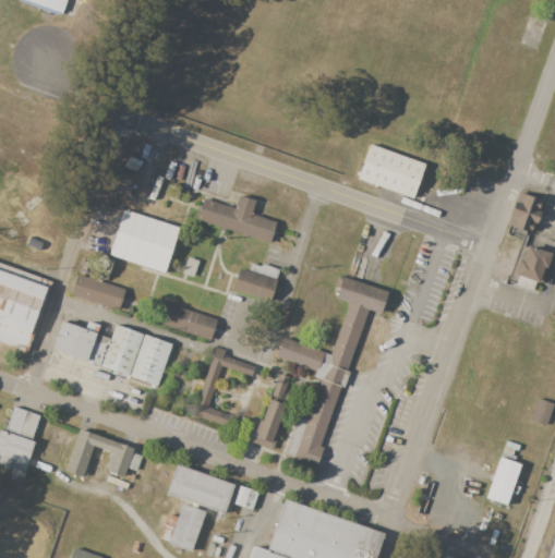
[(19,0),(11,23),(36,32),(21,72),(0,64),(0,83),(31,96),(58,22),(41,15),(45,9),(61,15),(68,0),(19,0)]
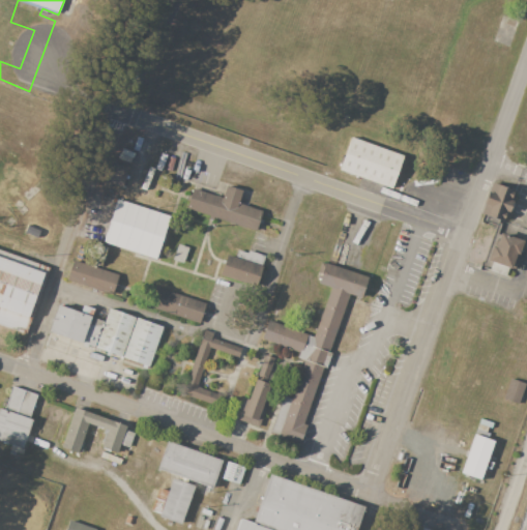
[(354,138),(342,171),(392,189),(405,155),(354,138)]
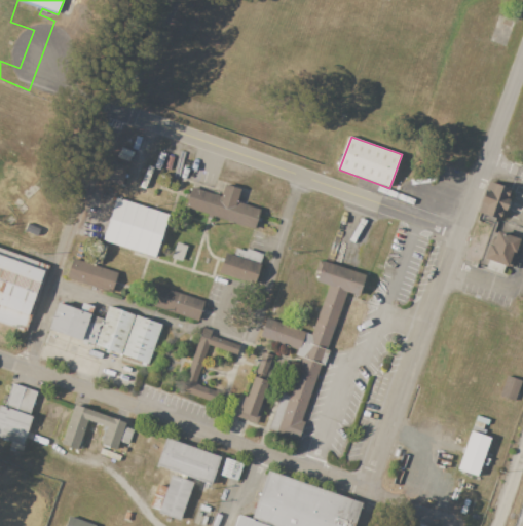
[(124,147),(137,152),(135,156),(122,151),(124,147)]
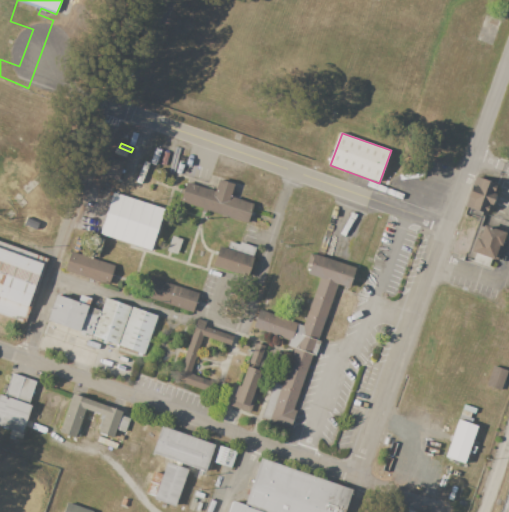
[(159,147),(163,149),(158,165),(153,163),(159,147)]
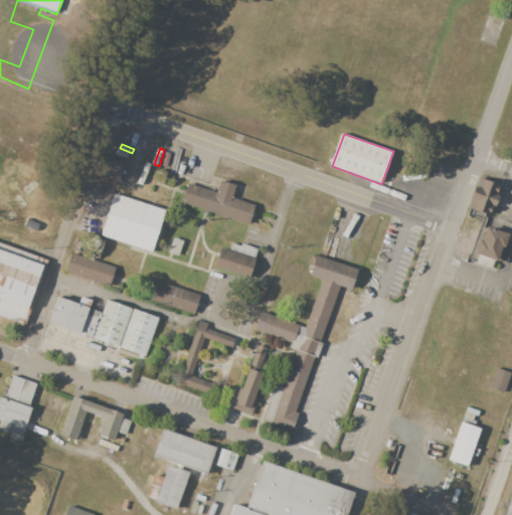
[(119,149),(131,155),(129,159),(117,154),(119,149)]
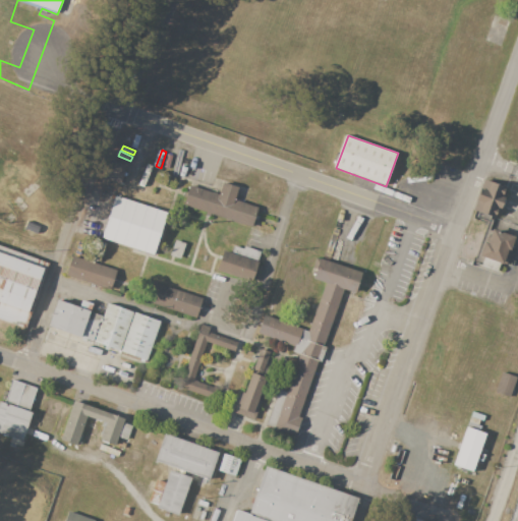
[(127,165),(122,182),(106,177),(111,161),(127,165)]
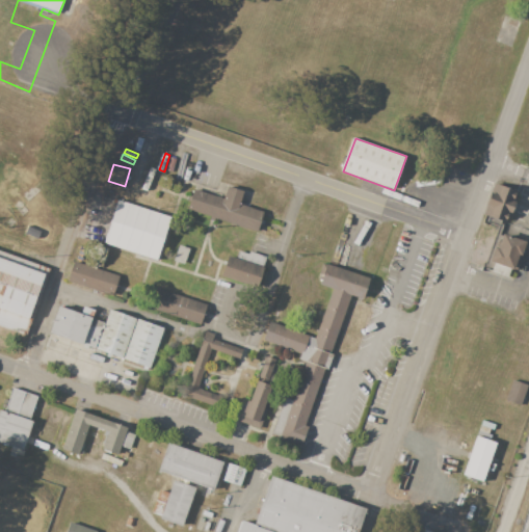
[(140,164),(146,165),(138,188),(133,186),(140,164)]
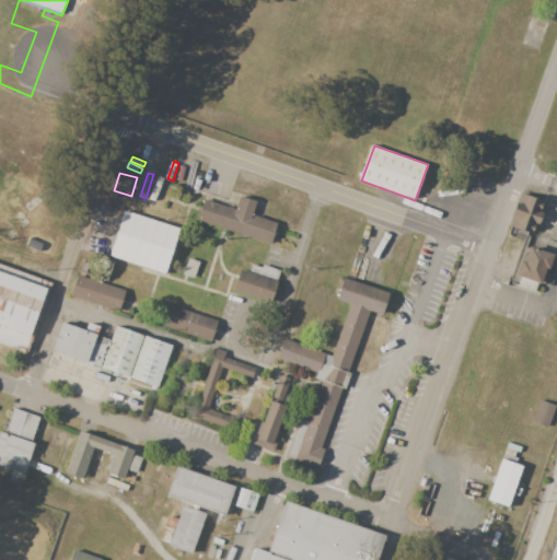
[(161,176),(166,178),(157,201),(151,199),(161,176)]
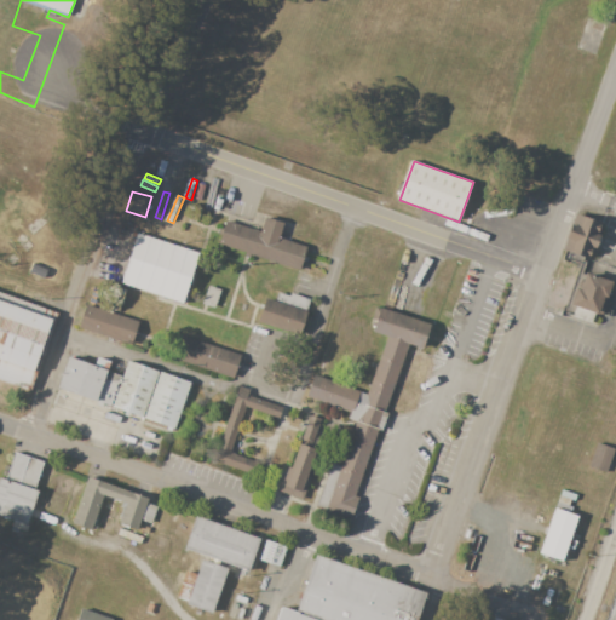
[(581,216),(550,305),(597,321),(610,280),(583,271),(600,223),(581,216)]
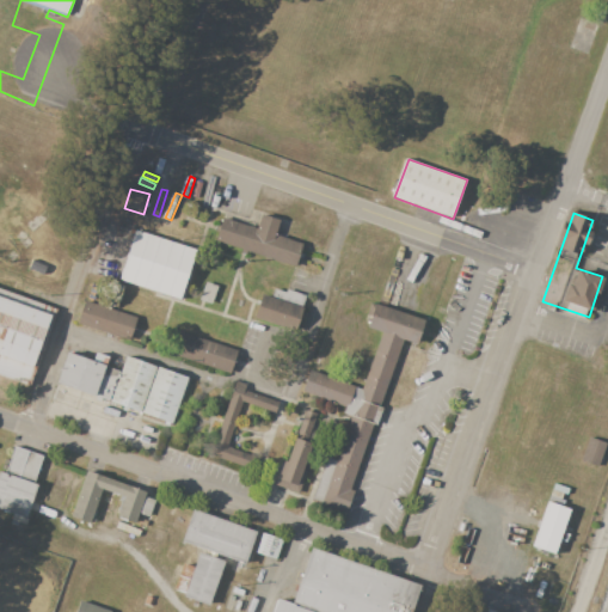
[(226,219),(219,240),(299,267),(307,243),(278,233),(283,221),(264,214),(258,230),(226,219)]
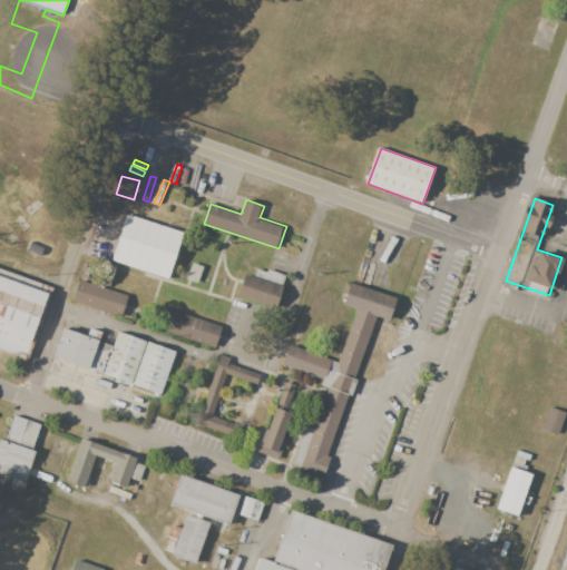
[(128,215),(114,261),(169,277),(184,232),(128,215)]
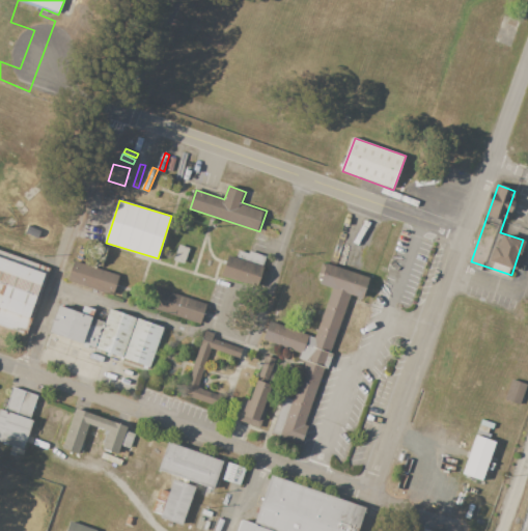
[(223,273),(231,253),(239,256),(242,248),(267,258),(255,286),(223,273)]
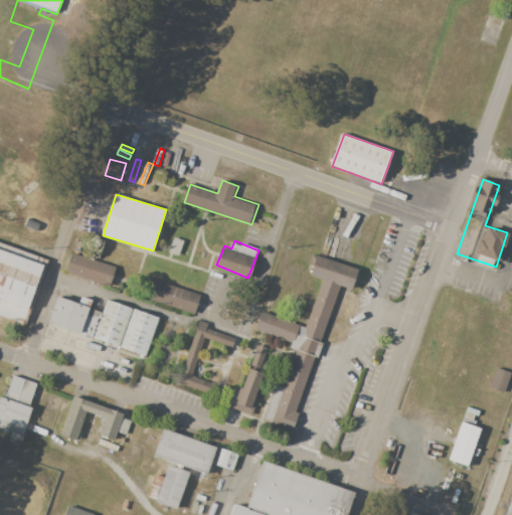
[(0,241),(0,315),(26,325),(50,261),(0,241)]
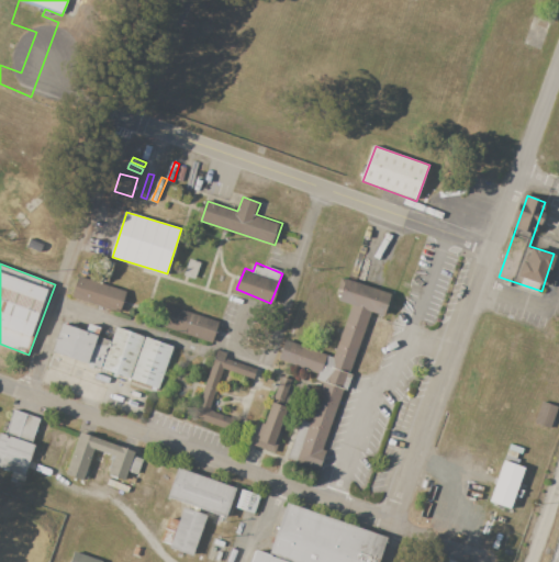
[(82,276),(76,295),(120,311),(126,291),(82,276)]
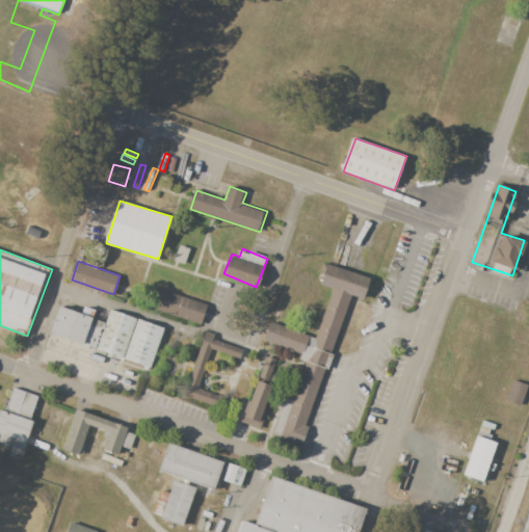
[(328,264),(321,283),(338,289),(320,338),(270,320),(263,340),(303,354),(301,360),(310,363),(295,401),(286,398),(274,432),(303,443),(356,294),(365,297),(371,280),(328,264)]
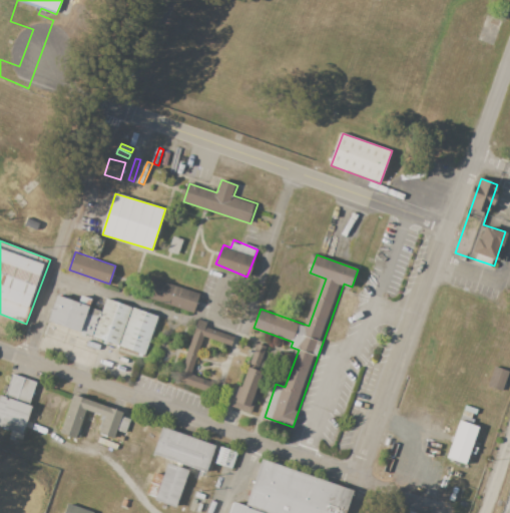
[(148,278),(142,295),(192,313),(198,296),(148,278)]
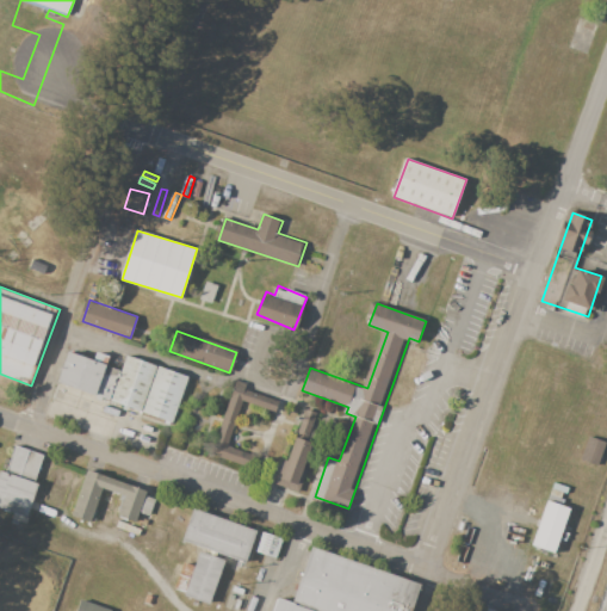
[(69,351),(57,383),(173,424),(190,377),(123,352),(117,369),(69,351)]
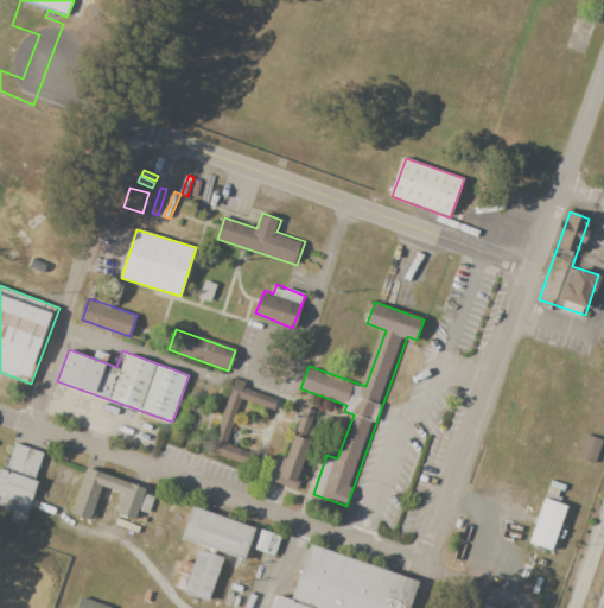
[(210,453),(235,378),(249,382),(247,388),(280,400),(275,412),(239,400),(224,444),(253,454),(249,466),(210,453)]
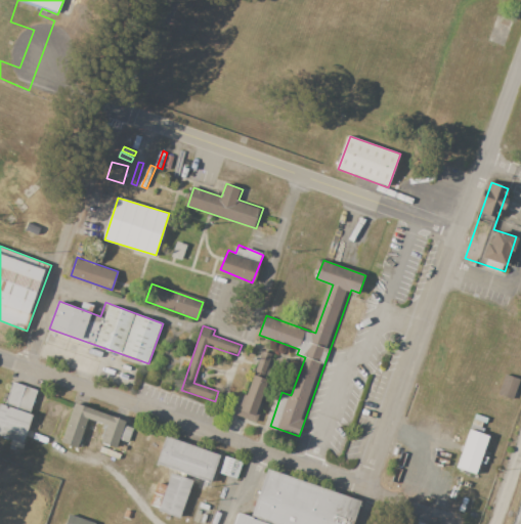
[(263,351),(243,413),(256,419),(277,355),(263,351)]
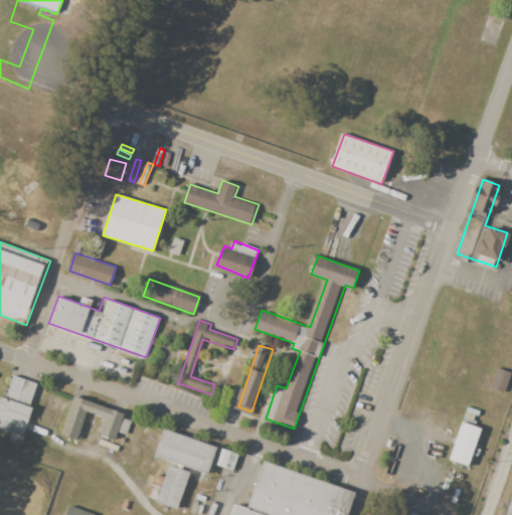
[(498,367),(511,371),(511,382),(508,392),(492,386),(498,367)]
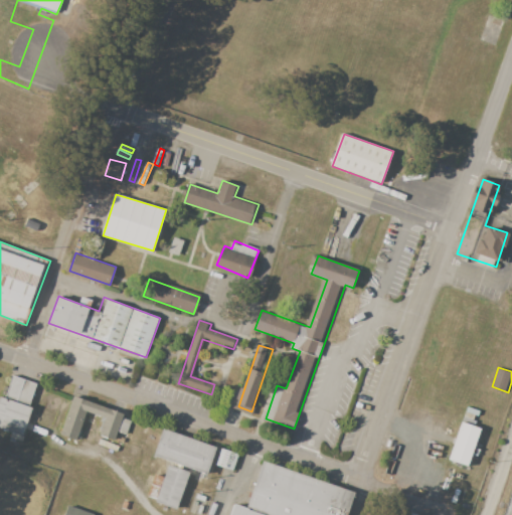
[(16,376),(9,398),(1,396),(0,399),(0,426),(26,436),(35,407),(30,406),(37,382),(16,376)]
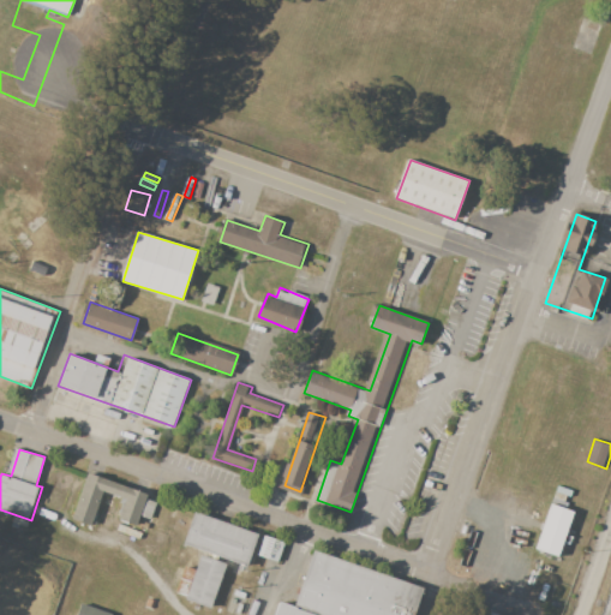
[(89,473),(73,520),(95,527),(107,493),(126,500),(120,519),(135,524),(138,514),(154,519),(161,497),(89,473)]
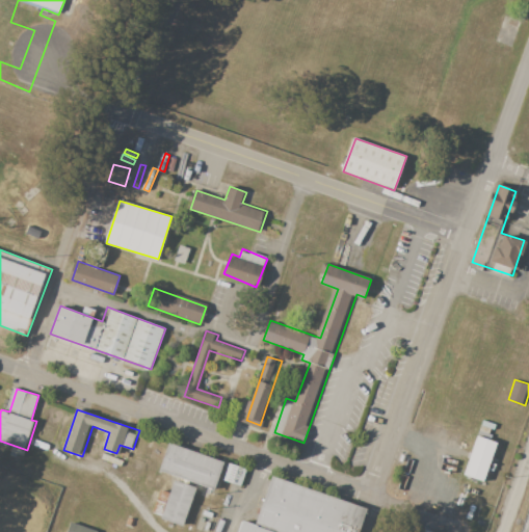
[(478,437),(465,474),(484,481),(498,444),(478,437)]
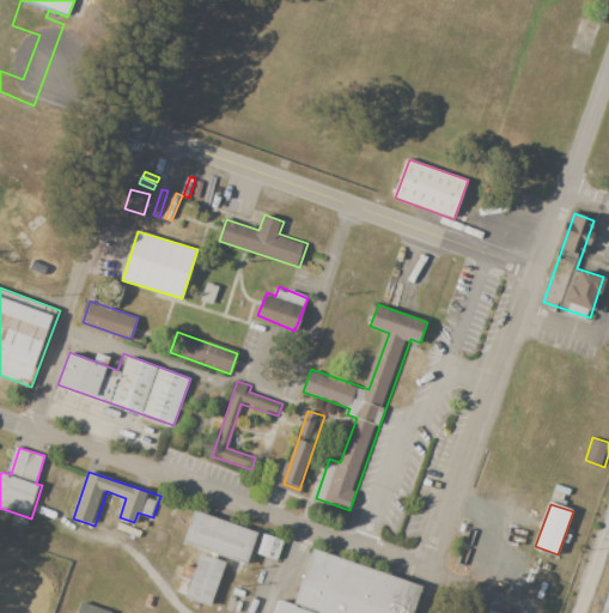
[(44,508),(61,514),(60,520),(43,514),(44,508)]
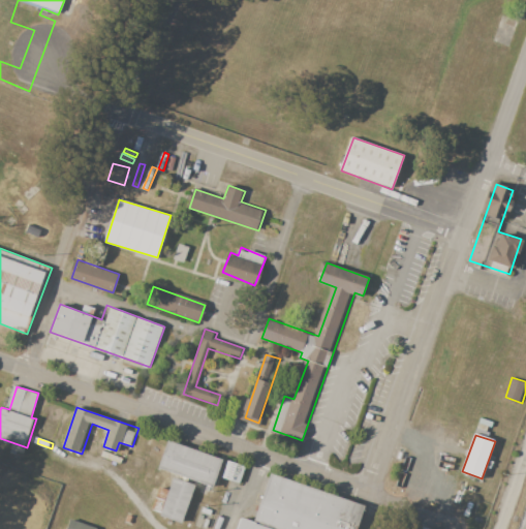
[(168,441),(159,470),(213,488),(222,459),(168,441)]
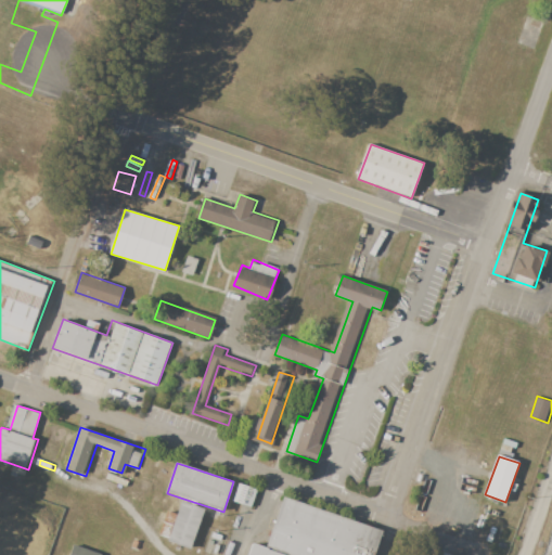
[(110,475),(131,481),(129,489),(107,481),(110,475)]
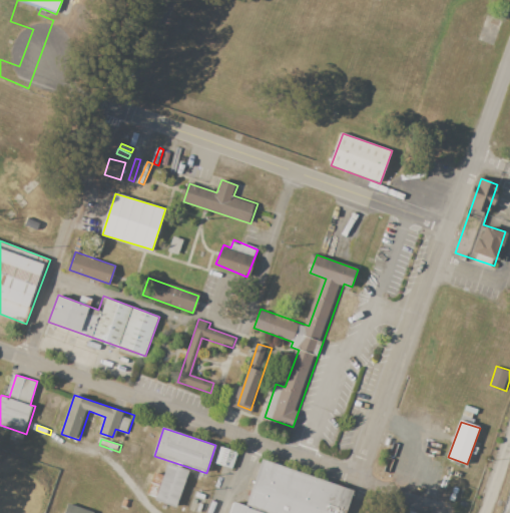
[(222,447),(239,452),(233,470),(216,465),(222,447)]
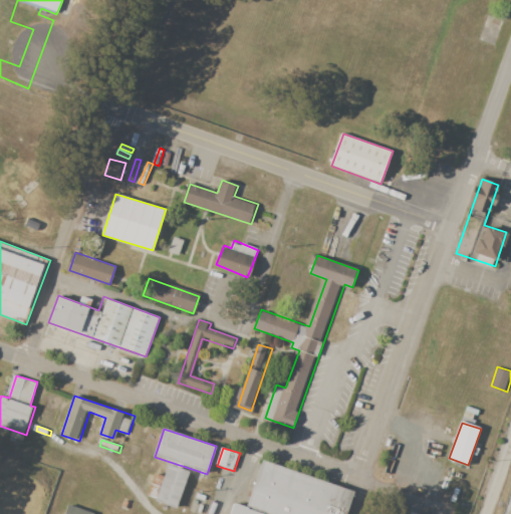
[(346,513),(354,490),(264,461),(248,507),(236,502),(232,513),(346,513)]
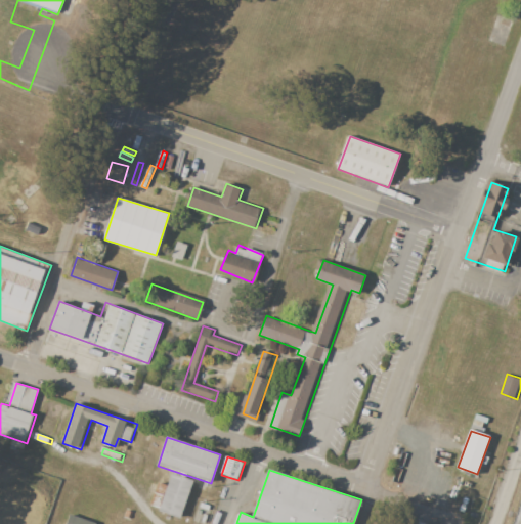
[(159,512),(171,475),(191,482),(179,518),(159,512)]
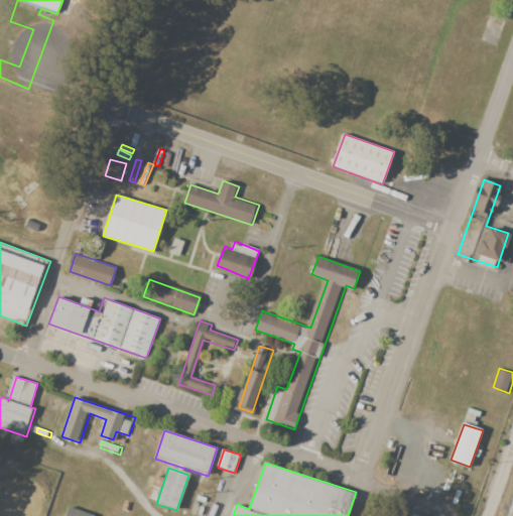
[(158,476),(164,478),(155,500),(149,498),(158,476)]
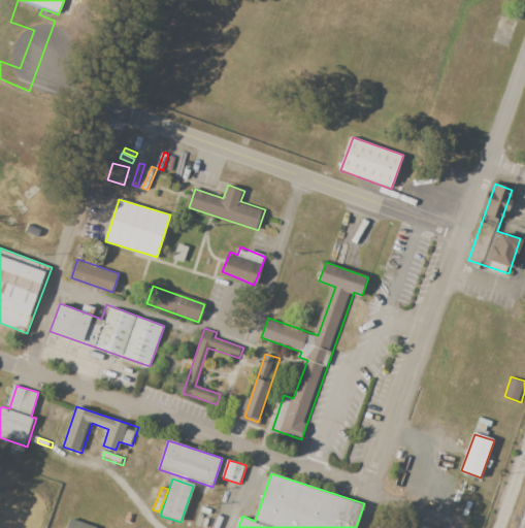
[(204,506),(215,509),(212,515),(203,512),(204,506)]
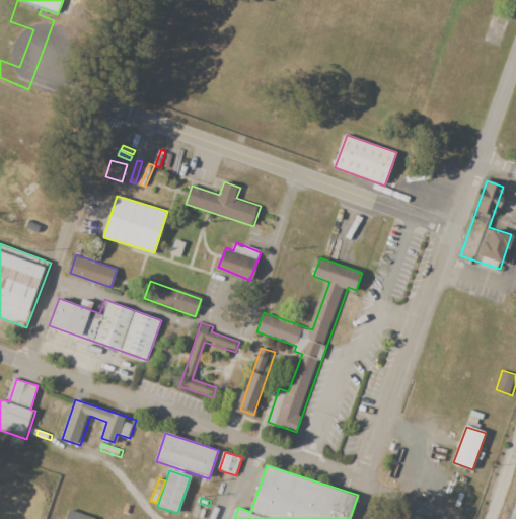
[(67,518),(70,510),(96,518),(67,518)]
